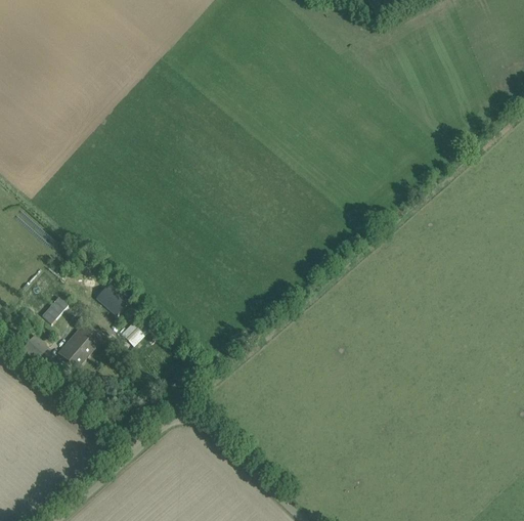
[(107,286),(96,298),(117,315),(127,303),(107,286)]
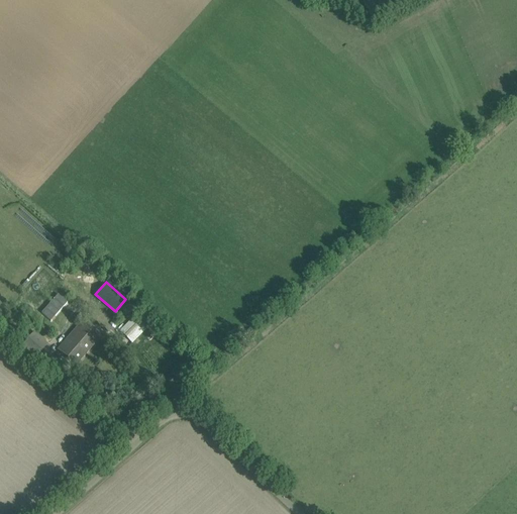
[(41,310),(42,311),(50,318),(68,300),(59,292),(58,292),(41,310)]
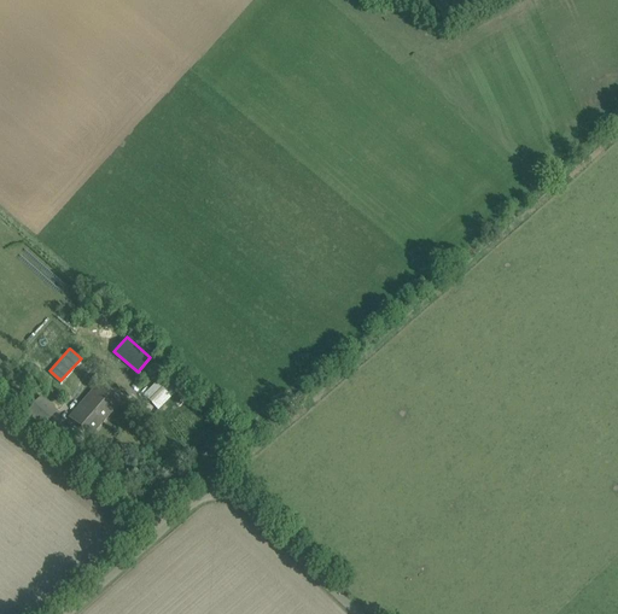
[(120,401),(110,393),(98,382),(81,401),(70,392),(58,407),(91,434),(120,401)]
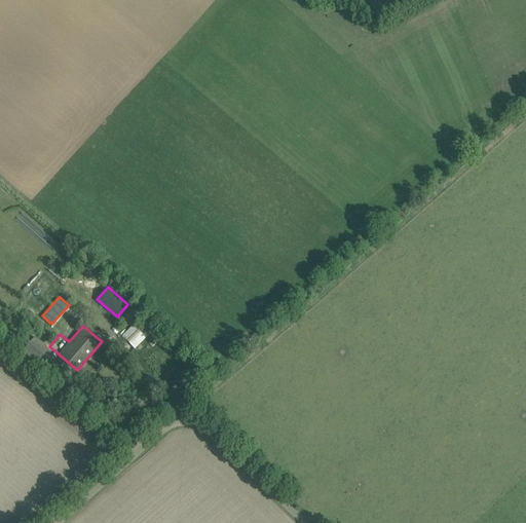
[(27,345),(33,350),(30,353),(38,360),(47,348),(34,337),(27,345)]
